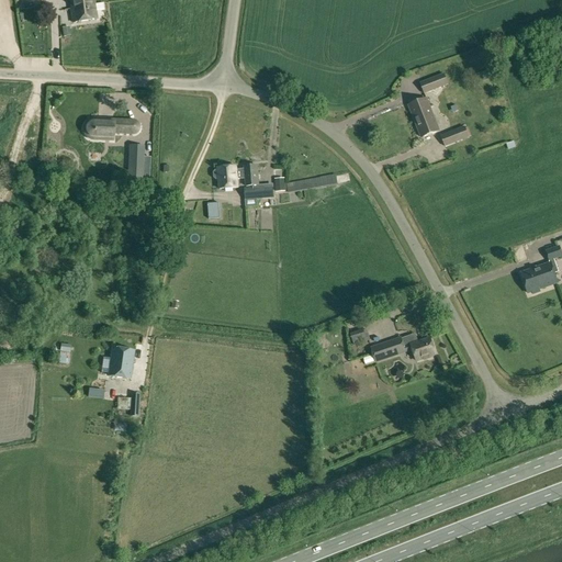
[(68,0),(72,23),(97,19),(92,0),(68,0)]
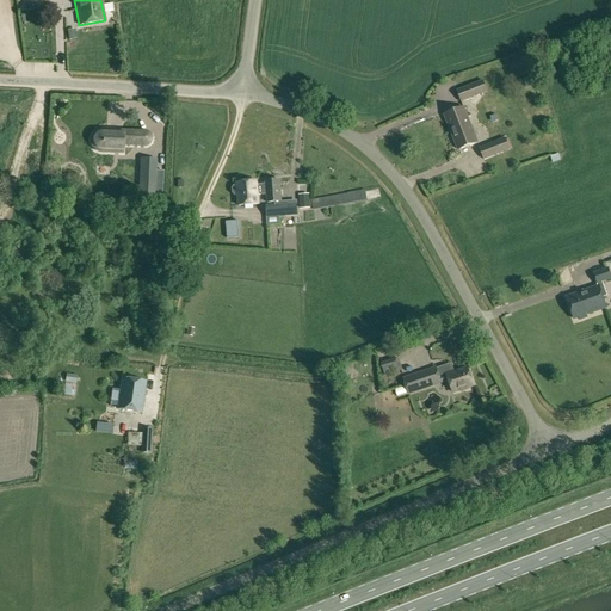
[(461,103),(487,92),(482,81),(457,91),(461,103)]
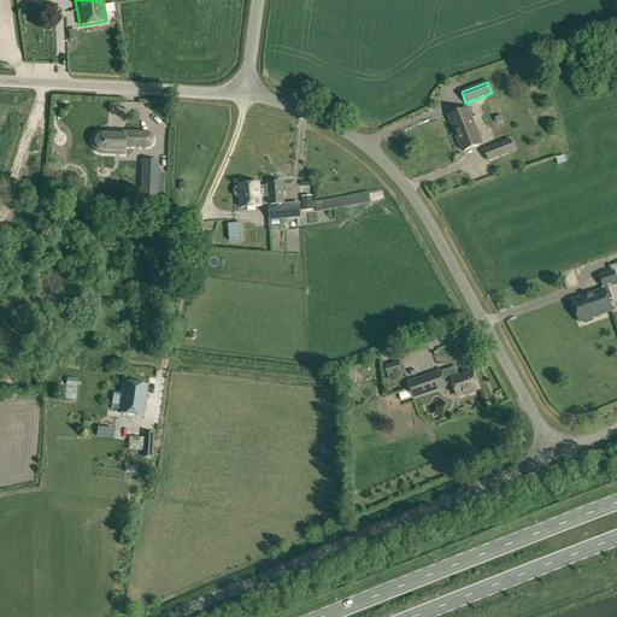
[(468,109),(450,116),(457,135),(458,135),(459,141),(463,152),(482,145),(468,109)]
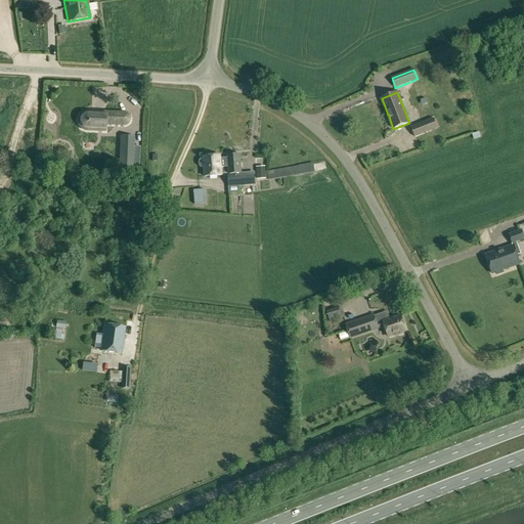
[(123,113),(97,112),(97,115),(90,115),(91,113),(87,113),(86,113),(84,113),(83,113),(82,114),(81,114),(80,115),(80,116),(79,117),(79,118),(78,119),(78,120),(78,121),(78,123),(78,124),(79,125),(79,126),(80,127),(81,128),(82,128),(83,129),(84,129),(85,129),(86,130),(97,130),(97,129),(105,129),(105,124),(123,125),(124,125),(125,125),(126,124),(127,124),(128,123),(128,122),(129,122),(129,121),(129,120),(129,119),(129,118),(129,117),(128,116),(128,115),(127,115),(126,114),(125,114),(124,113),(123,113)]
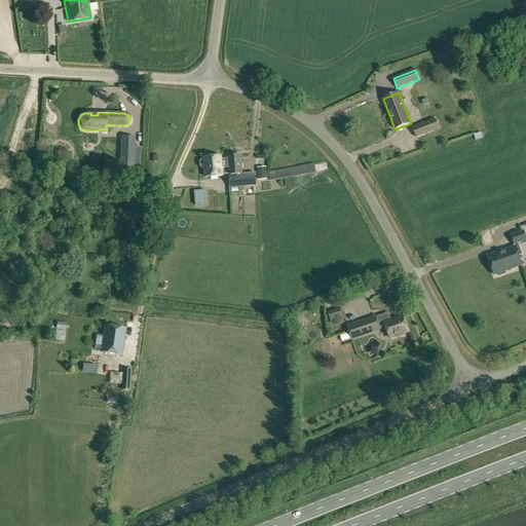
[(435,119),(413,127),(416,138),(439,128),(435,119)]
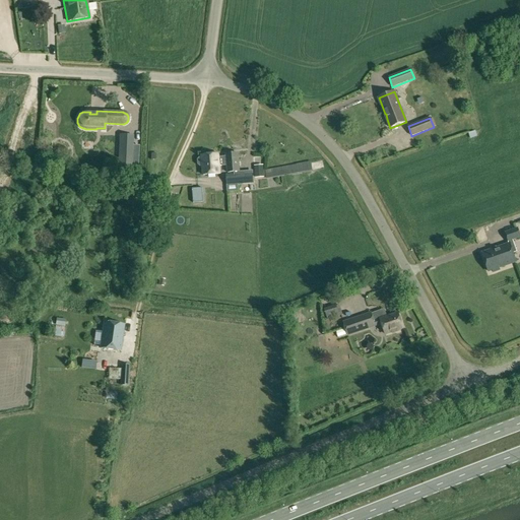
[(119,166),(127,167),(133,167),(133,146),(134,135),(126,135),(125,155),(119,155),(119,166)]
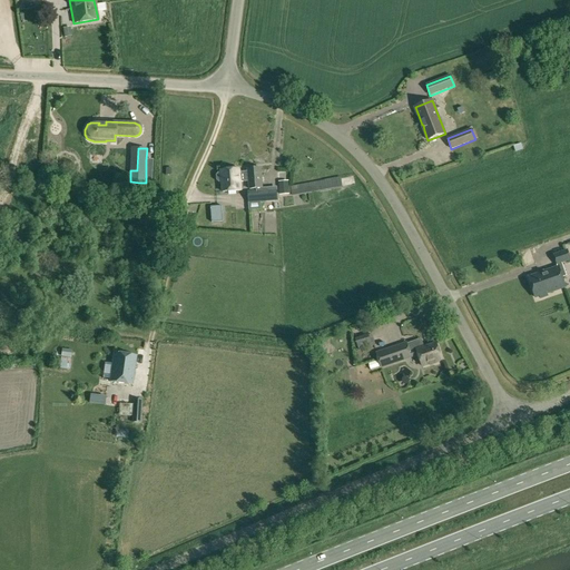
[(248,192),(263,190),(263,189),(263,187),(263,186),(261,169),(256,169),(246,170),(246,173),(239,174),(239,169),(220,170),(220,174),(219,174),(217,176),(217,182),(219,183),(222,183),(223,192),(242,190),(241,182),(247,182),(248,188),(248,190),(248,192)]
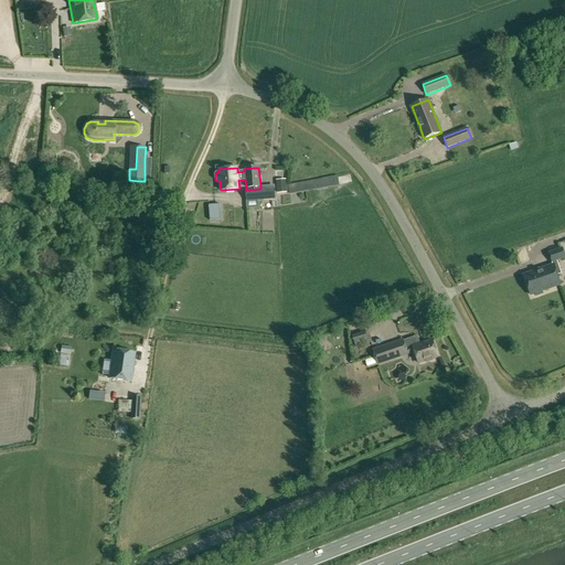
[(290,193),(309,190),(339,185),(338,176),(323,178),(323,179),(288,184),(290,193)]
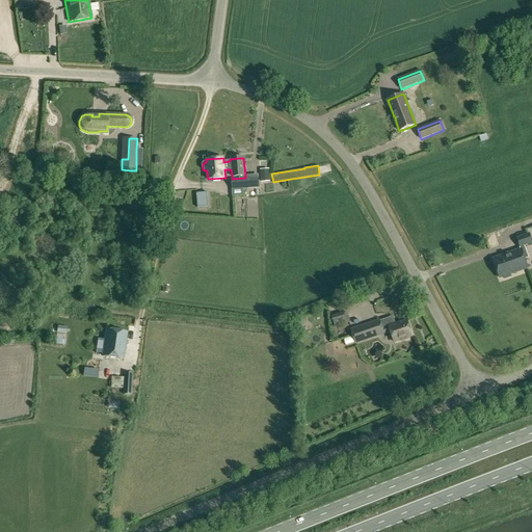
[(259,177),(245,178),(232,179),(231,179),(232,190),(246,188),(260,187),(259,177)]
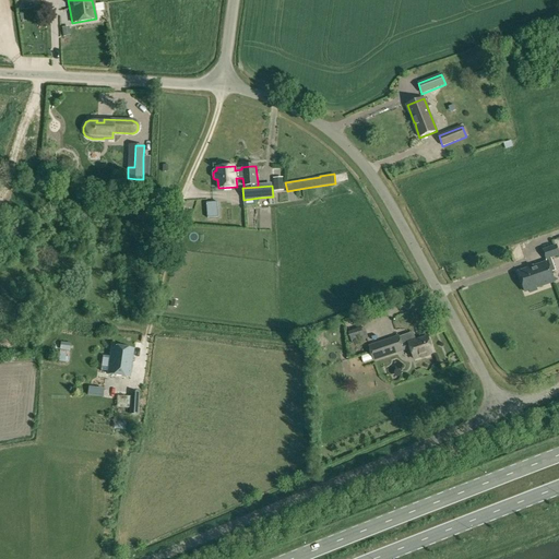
[(218,217),(217,202),(206,203),(207,218),(218,217)]
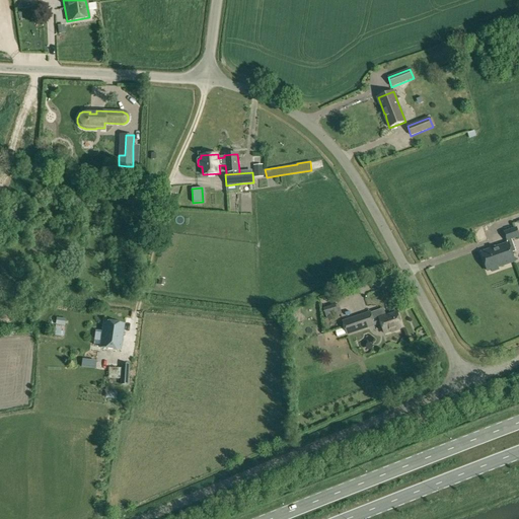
[(505,233),(507,240),(518,236),(518,235),(516,229),(505,233)]
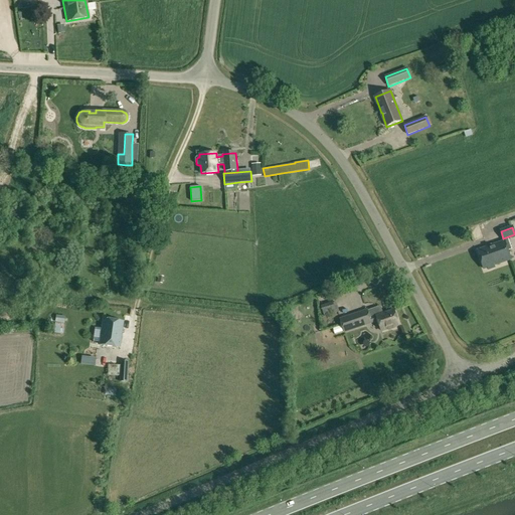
[(478,251),(484,269),(488,268),(488,270),(495,268),(494,266),(511,260),(505,241),(478,251)]
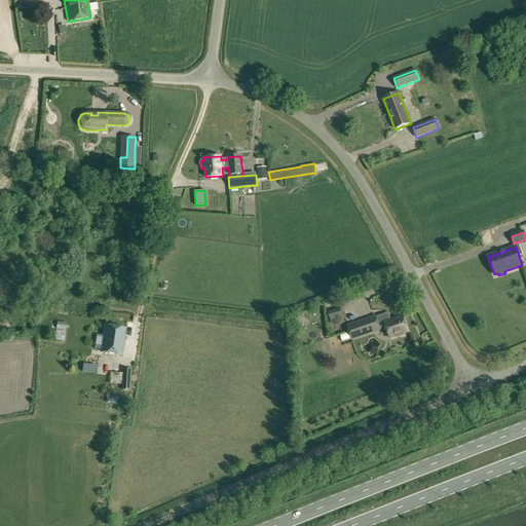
[(342,304),(363,296),(361,290),(339,298),(342,304)]
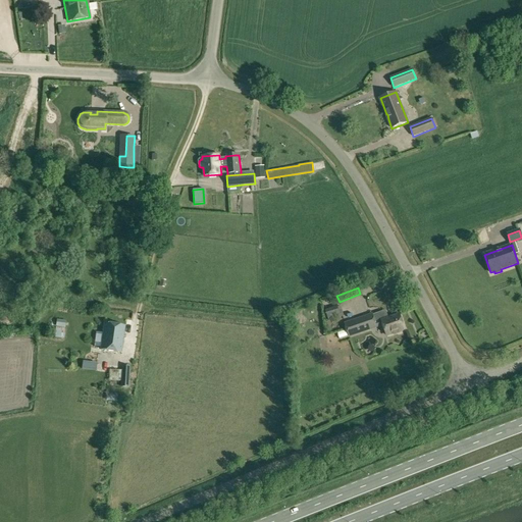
[(337,306),(325,310),(329,321),(342,317),(337,306)]
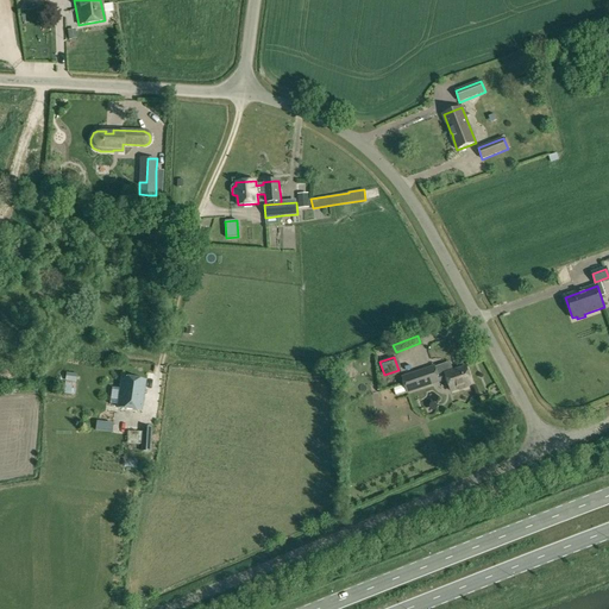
[(439,381),(434,365),(402,377),(408,393),(439,381)]
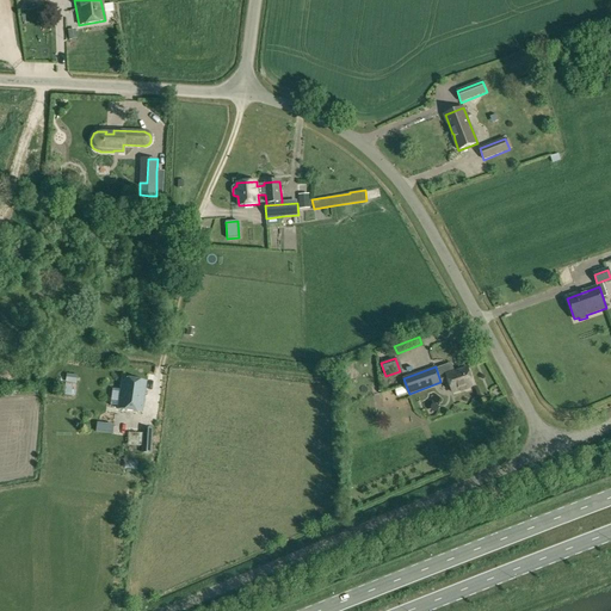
[(467,366),(446,374),(452,392),(473,384),(467,366)]
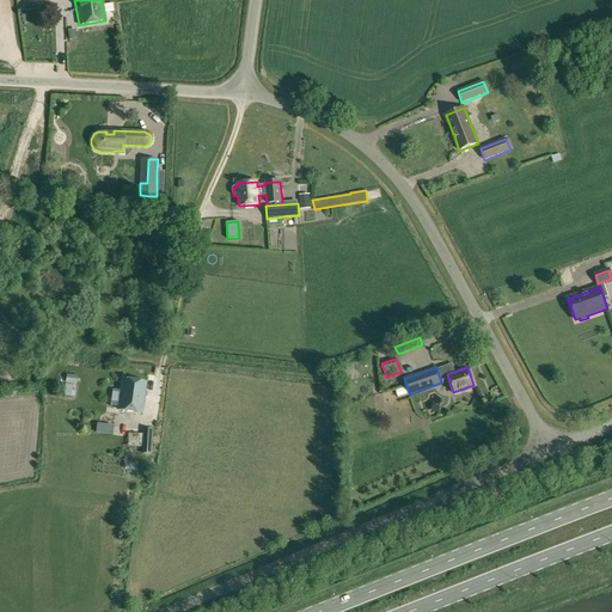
[(66,374),(65,390),(75,391),(78,375),(66,374)]
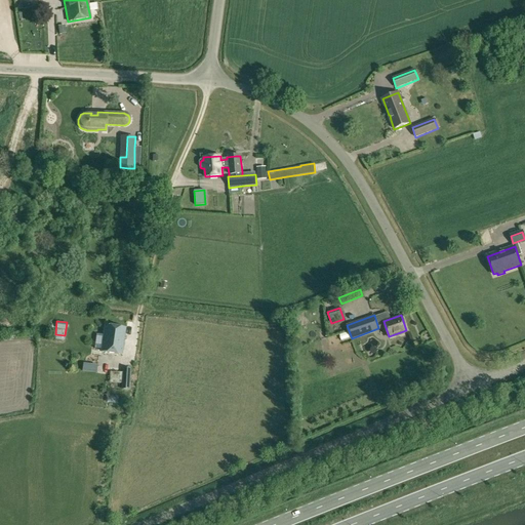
[(125,328),(105,325),(101,352),(121,355),(125,328)]
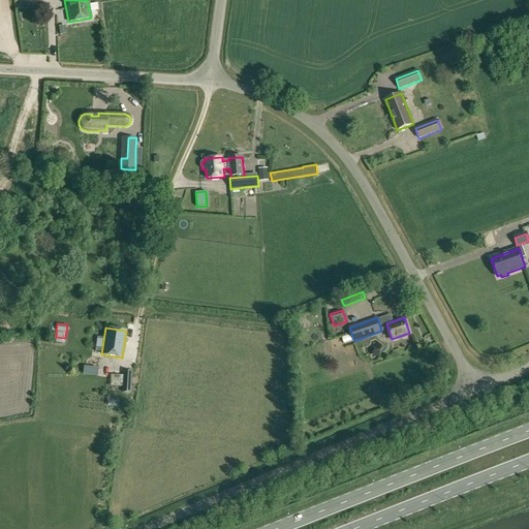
[(351,341),(354,340),(352,335),(349,336),(342,338),(344,343),(351,341)]
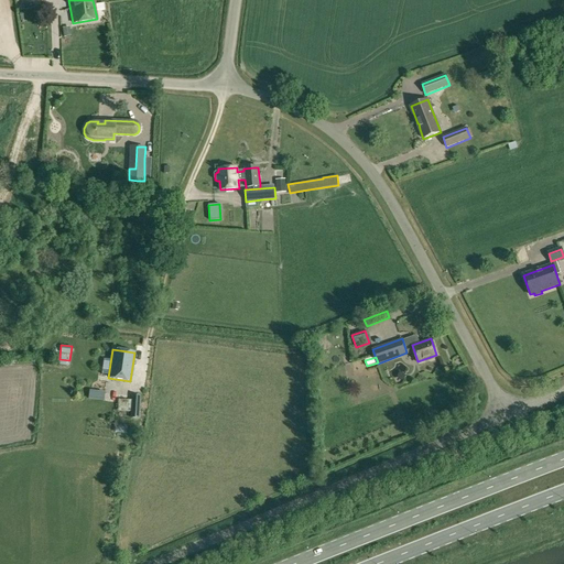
[(89,390),(88,399),(94,400),(94,398),(102,399),(102,391),(89,390)]
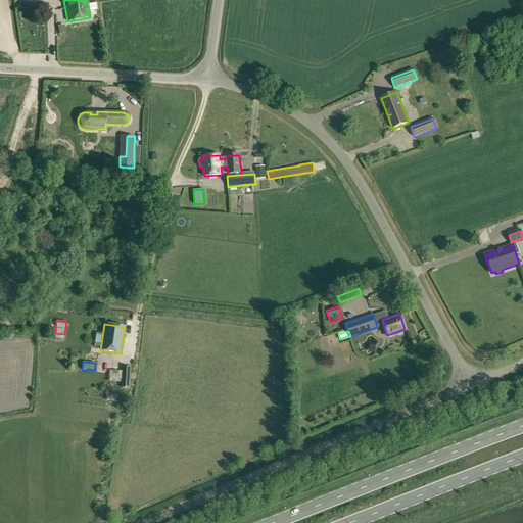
[(123,367),(121,387),(129,388),(130,367),(123,367)]
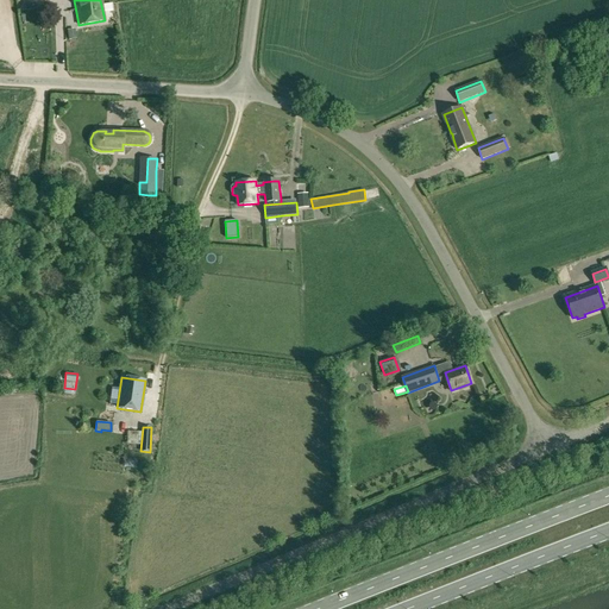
[(124,468),(137,468),(137,458),(124,458),(124,468)]
